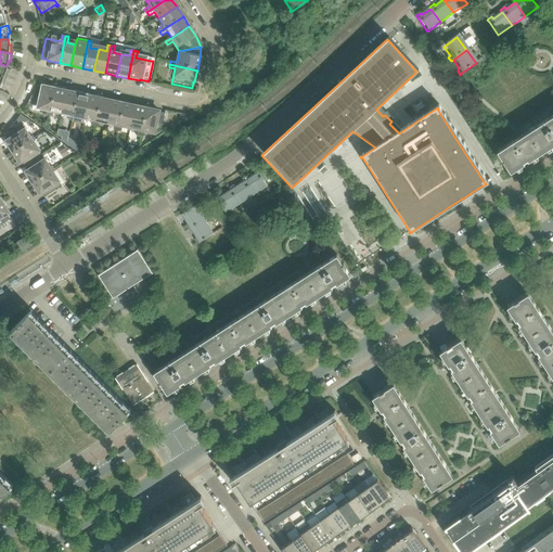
[(48,118),(53,91),(41,88),(41,89),(35,88),(30,108),(46,112),(43,118),(48,118)]
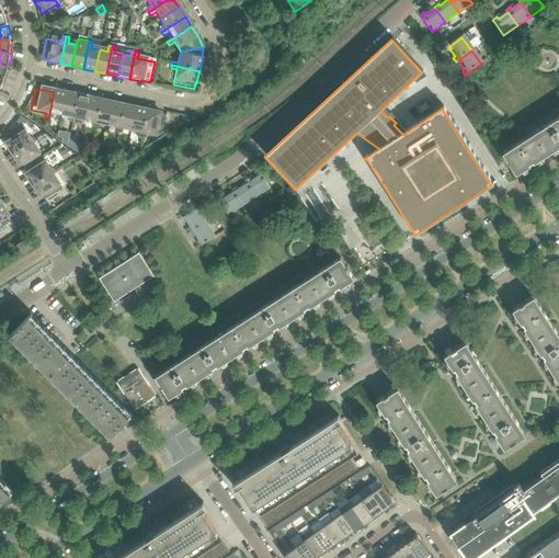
[(60,116),(66,94),(54,92),(48,120),(52,121),(53,114),(60,116)]
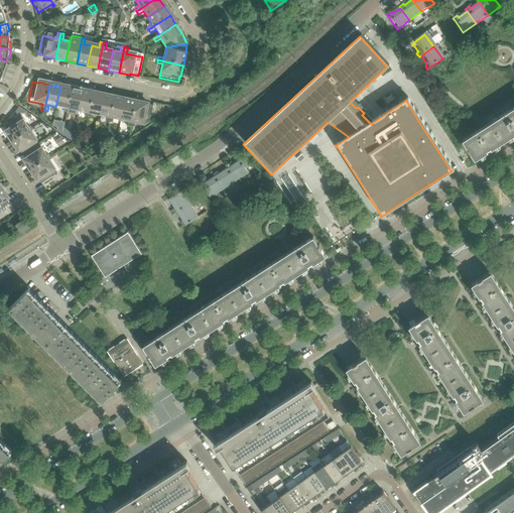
[(66,115),(71,89),(60,87),(55,107),(63,108),(61,114),(66,115)]
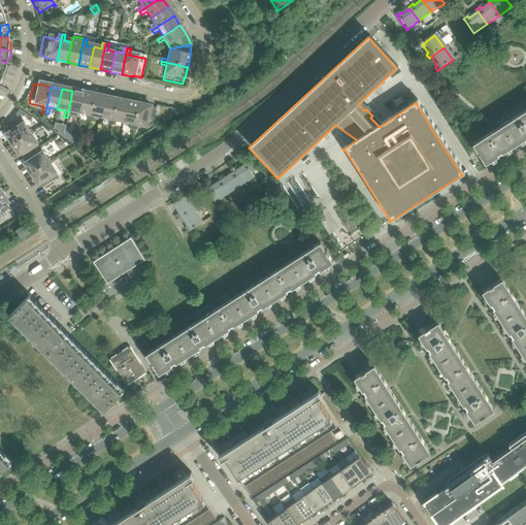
[(78,113),(84,93),(72,91),(67,118),(70,118),(71,112),(78,113)]
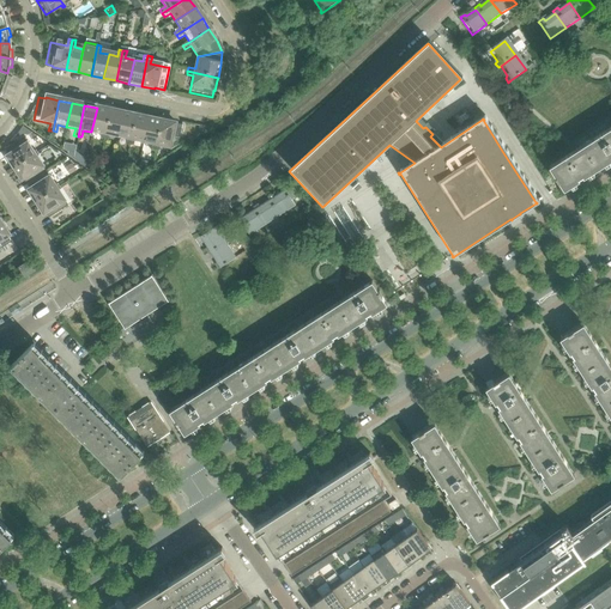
[(103,141),(109,111),(97,108),(91,132),(101,134),(100,141),(103,141)]
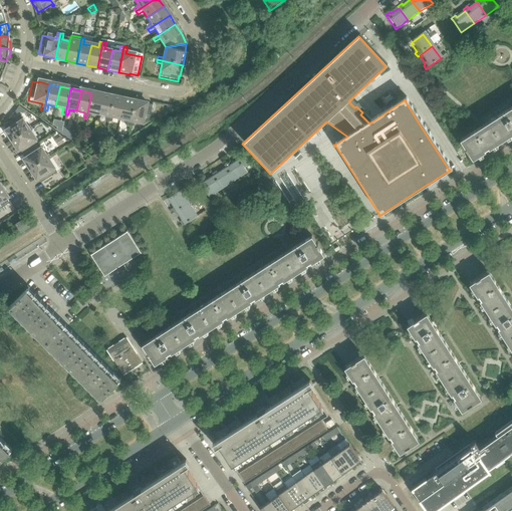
[(98,115),(102,95),(91,93),(86,118),(89,119),(90,113),(98,115)]
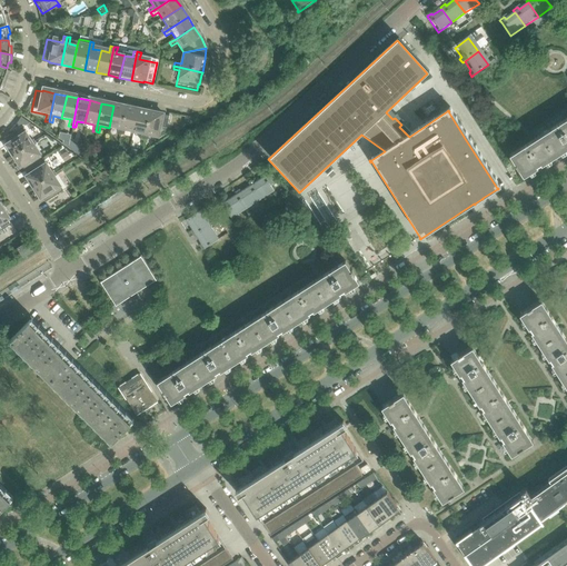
[(119,137),(125,108),(113,106),(109,128),(117,129),(116,136),(119,137)]
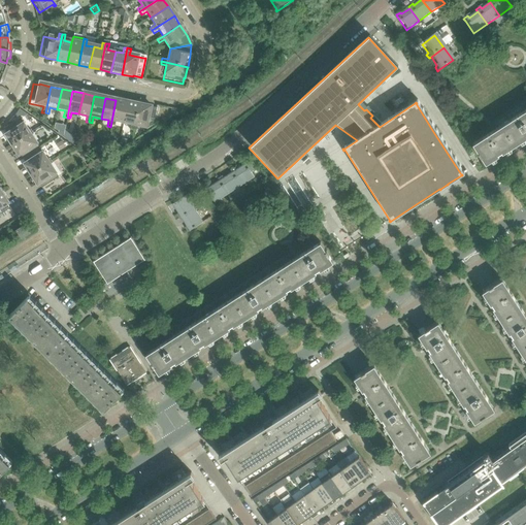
[(123,123),(127,103),(116,100),(110,127),(113,128),(114,122),(123,123)]
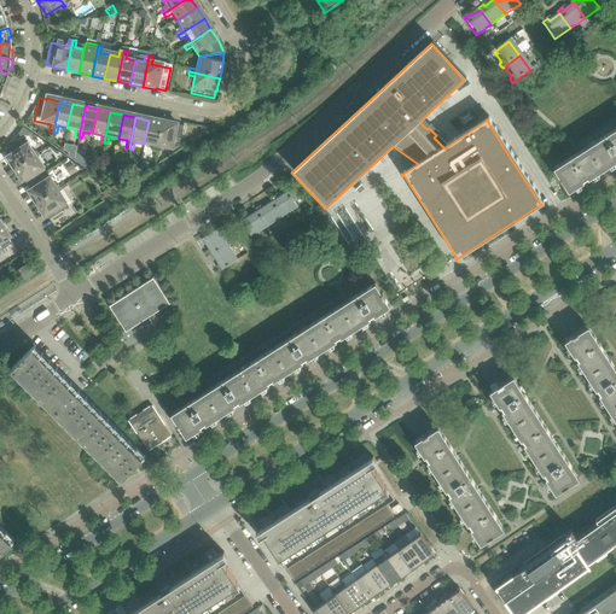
[(155,153),(161,123),(149,121),(144,144),(152,146),(151,153),(155,153)]
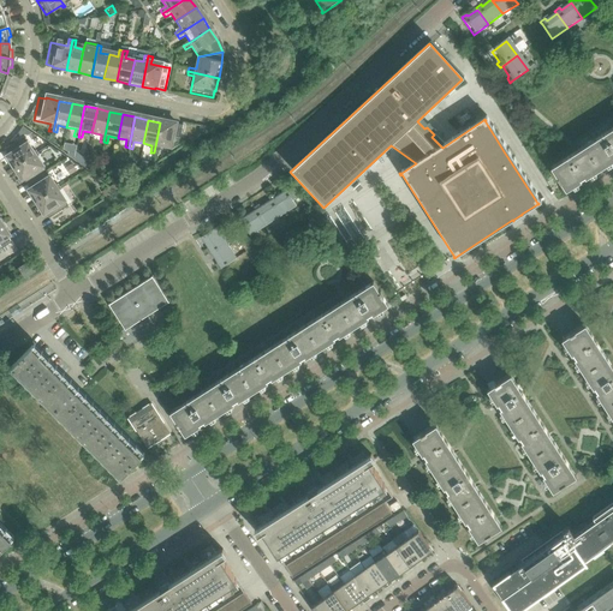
[(178,141),(180,129),(173,126),(174,125),(160,123),(154,153),(158,154),(159,147),(168,149),(171,139),(178,141)]
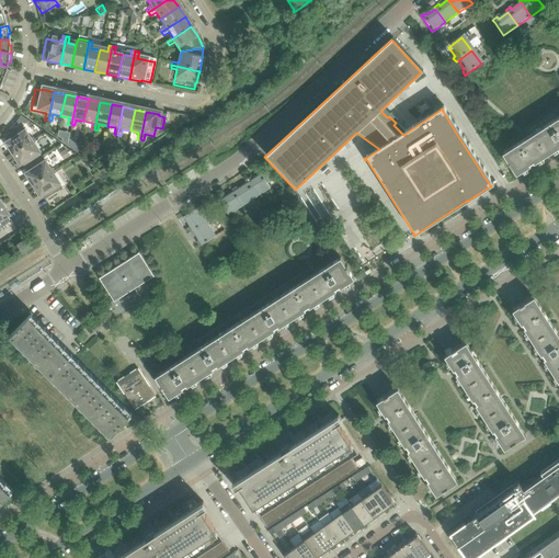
[(179,127),(191,120),(181,117),(179,127)]
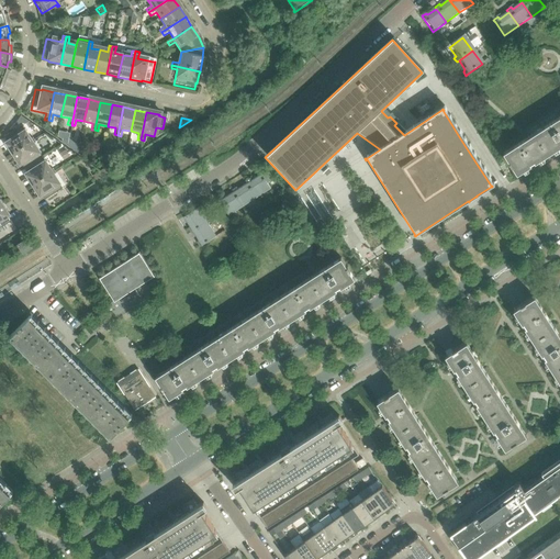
[(559,147),(559,118),(533,136),(546,157),(559,147)]
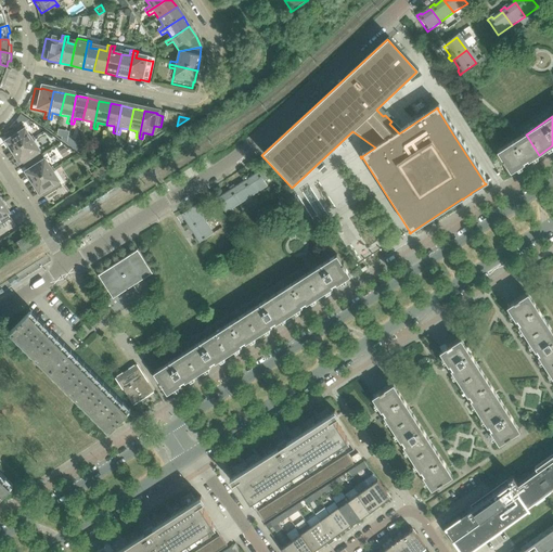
[(33,141),(30,139),(28,140),(20,126),(2,138),(5,143),(4,144),(12,154),(33,141)]
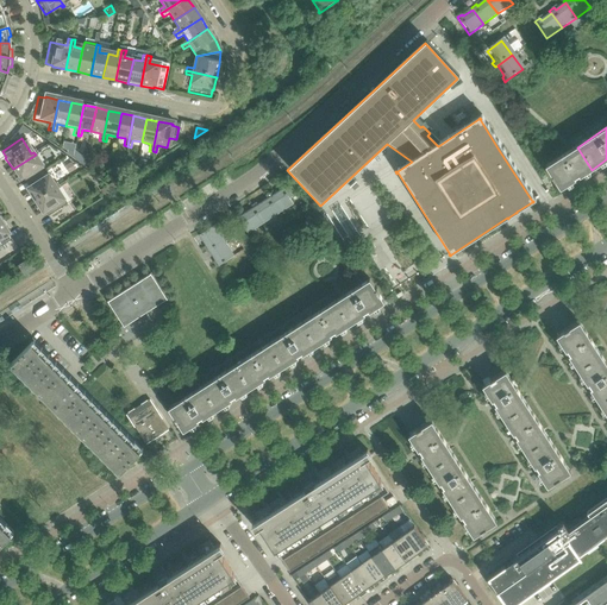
[(592,170),(577,147),(544,169),(550,178),(550,180),(552,184),(554,184),(558,191),(592,170)]
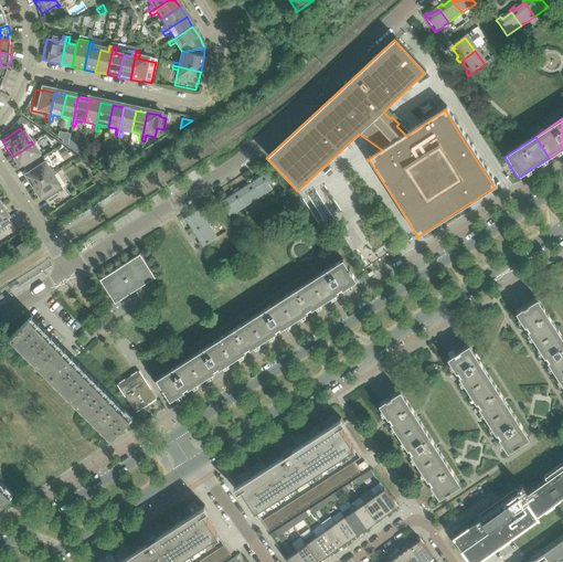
[(41,160),(32,147),(34,146),(33,144),(12,157),(19,167),(20,167),(23,171),(41,160)]
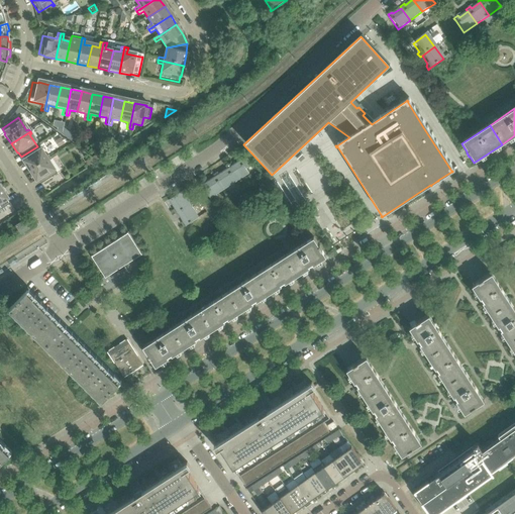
[(63,146),(59,140),(54,143),(57,150),(63,146)]
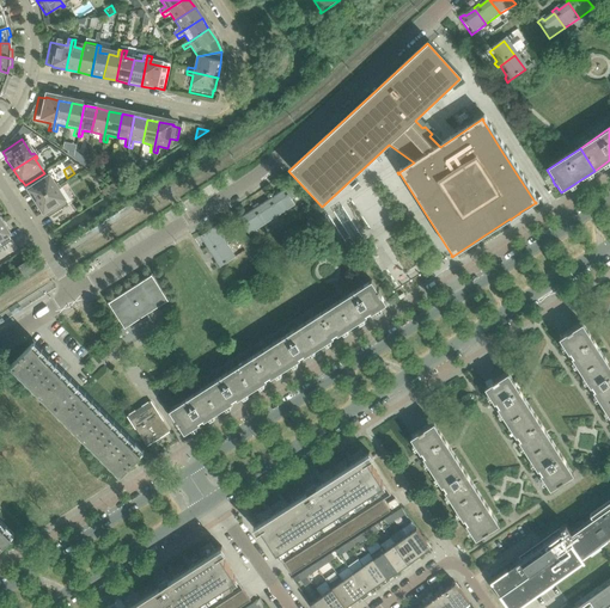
[(116,179),(119,169),(111,167),(109,178),(116,179)]
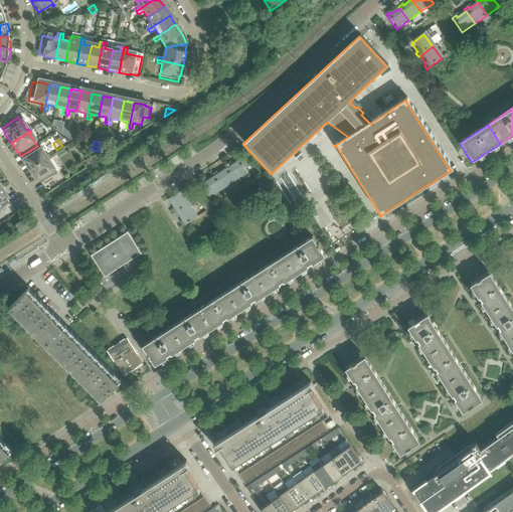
[(48,159),(46,157),(44,158),(37,146),(21,156),(24,161),(23,162),(29,171),(48,159)]
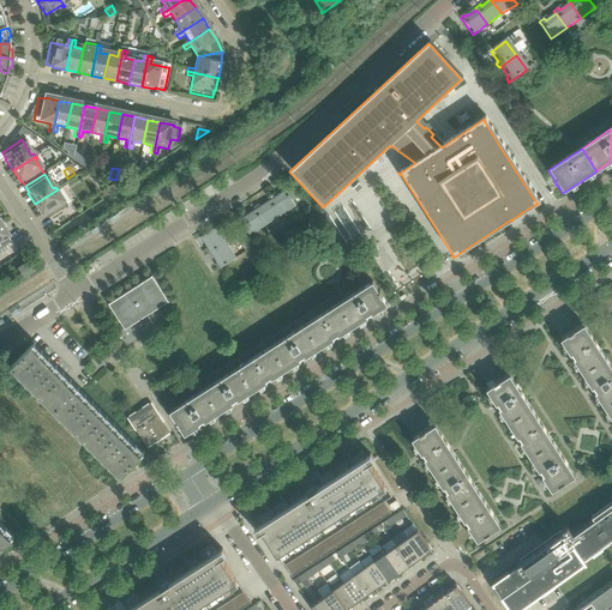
[(66,209),(57,193),(59,192),(58,189),(35,204),(42,216),(43,215),(47,221),(66,209)]
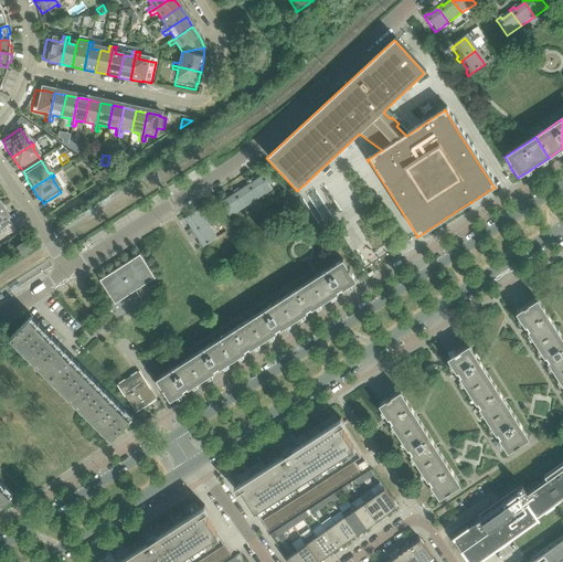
[(269,192),(267,188),(271,184),(267,179),(264,182),(261,178),(251,184),(250,182),(245,186),(246,187),(256,201),(269,192)]
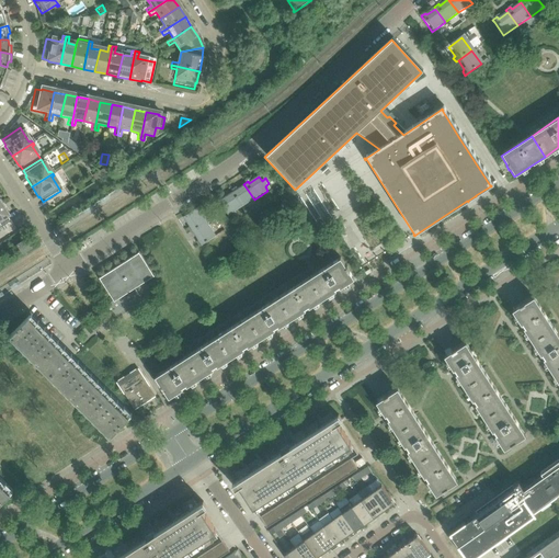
[(254,200),(244,185),(236,192),(235,190),(230,193),(231,194),(240,208),(254,200)]
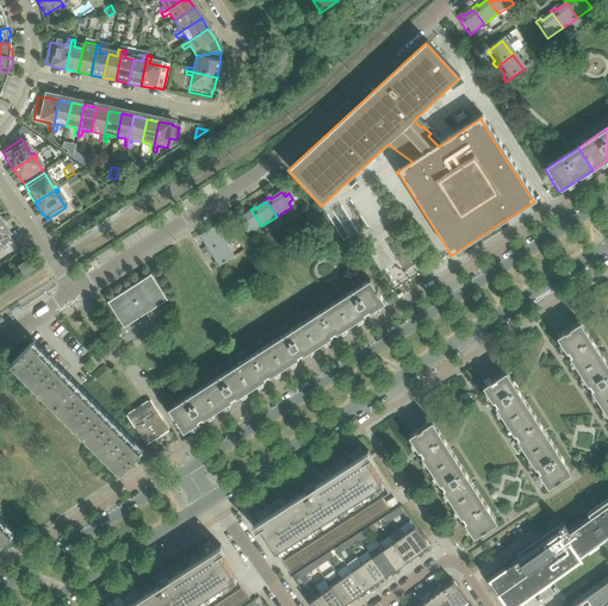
[(261,226),(252,211),(241,218),(240,216),(235,219),(236,220),(236,222),(247,236),(261,226)]
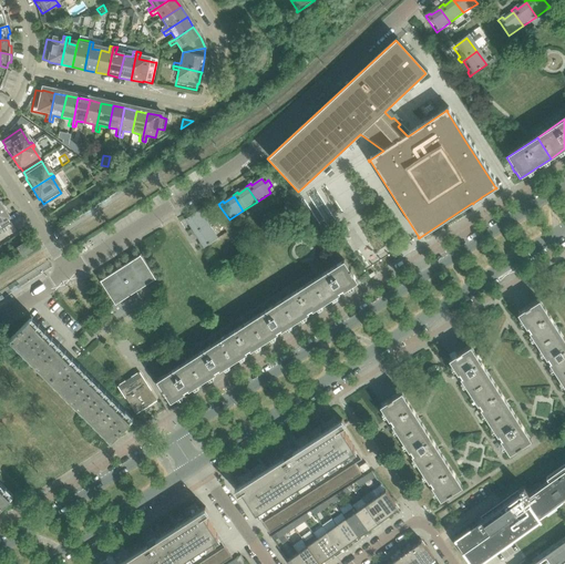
[(0,232),(9,226),(6,221),(7,219),(0,209),(0,232)]
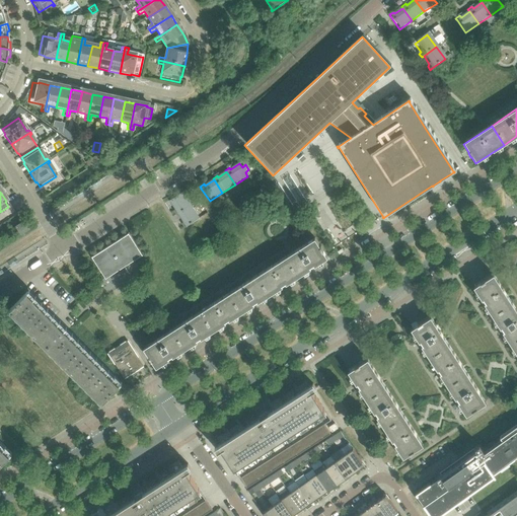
[(190,208),(181,195),(168,203),(174,212),(172,213),(174,218),(176,216),(190,208)]
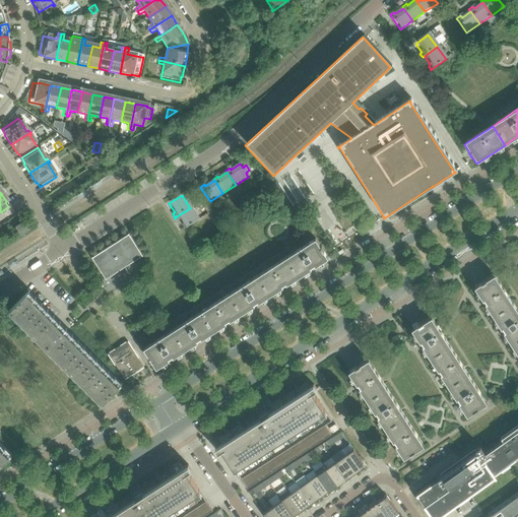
[(198,221),(190,208),(177,216),(183,225),(181,227),(183,231),(198,221)]
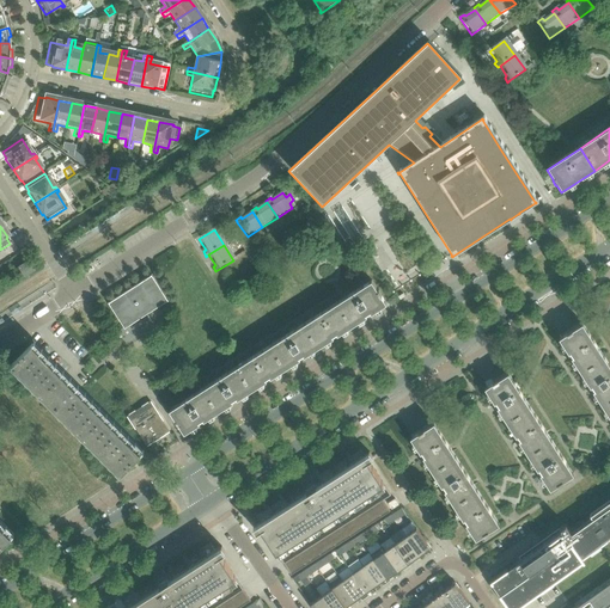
[(31,274),(26,265),(18,270),(23,278),(31,274)]
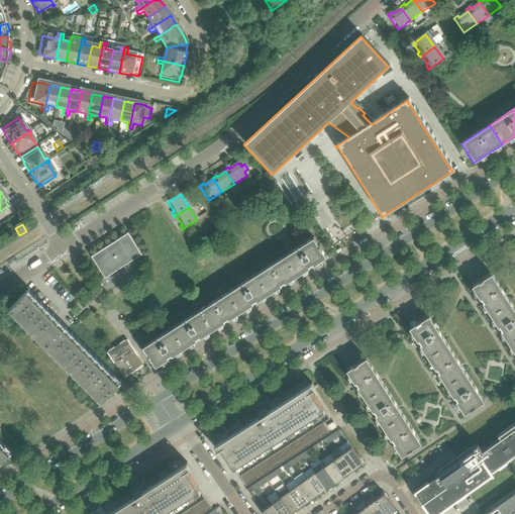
[(138,271),(132,261),(139,257),(140,257),(126,234),(125,235),(91,258),(90,259),(103,279),(94,285),(103,298),(128,281),(127,278),(138,271)]
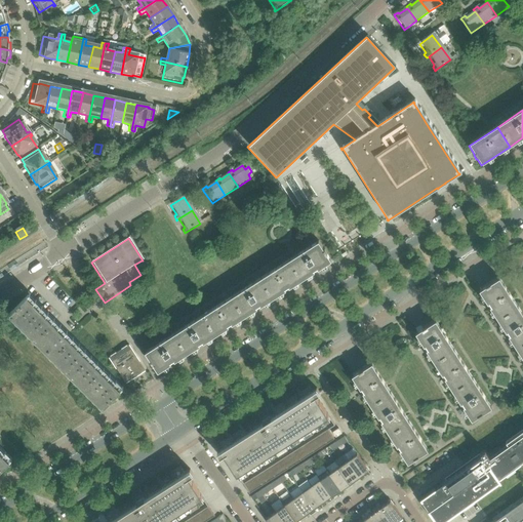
[(329,263),(325,256),(323,251),(322,252),(317,243),(287,262),(300,282),(329,263)]
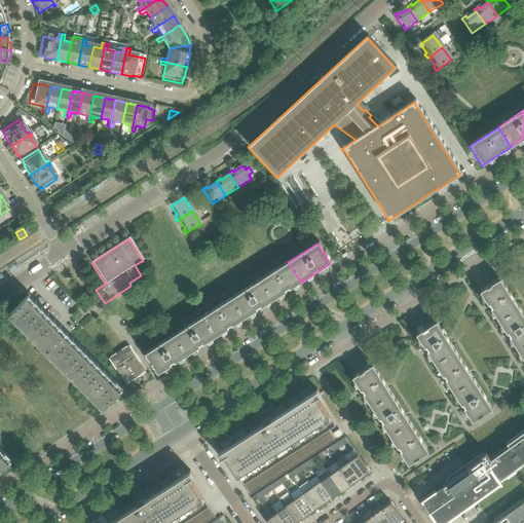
[(301,283),(288,262),(259,281),(272,301),(301,283)]
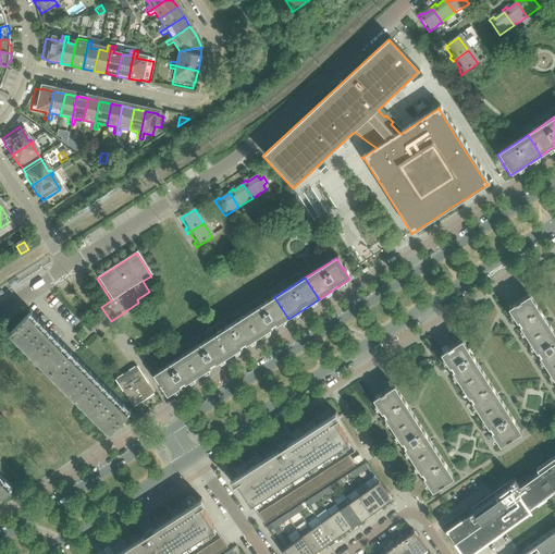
[(288,319),(274,297),(245,317),(258,337),(288,319)]
